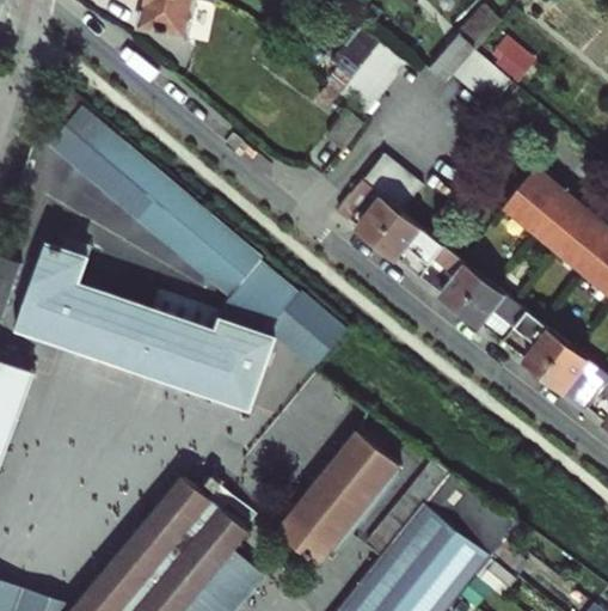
[(191,0),(142,0),(137,28),(184,38),(191,0)]
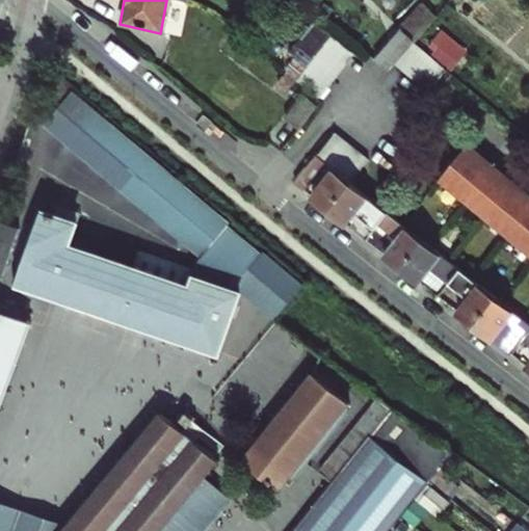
[(449,0),(445,4),(454,11),(464,0),(449,0)]
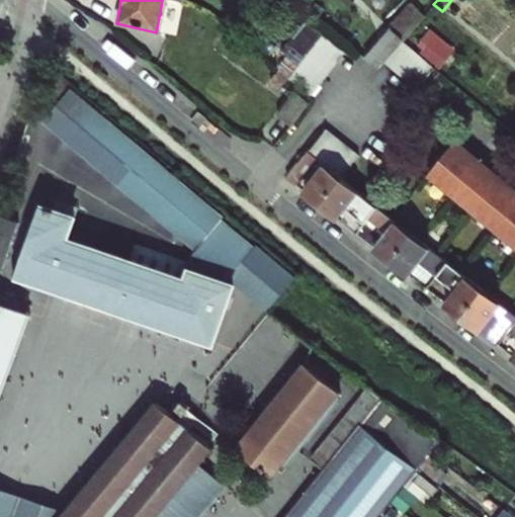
[(362,59),(375,72),(382,64),(401,42),(422,18),(415,8),(400,25),(397,23),(390,30),(388,28),(362,59)]
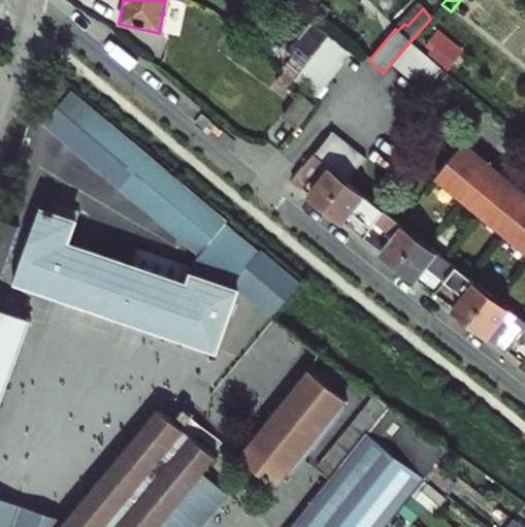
[(353,51),(330,33),(321,44),(301,68),(293,78),(315,96),(334,73),(353,51)]
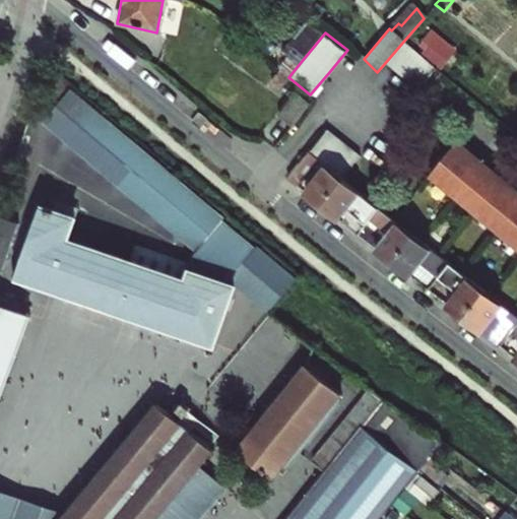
[(435,69),(402,43),(384,64),(417,91),(435,69)]
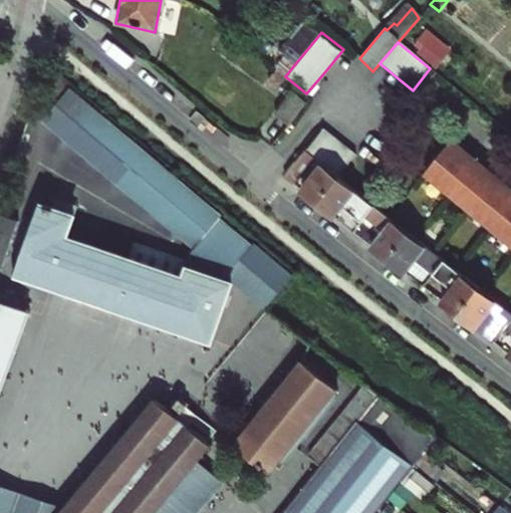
[(275,71),(283,77),(285,76),(293,66),(285,59),(275,71)]
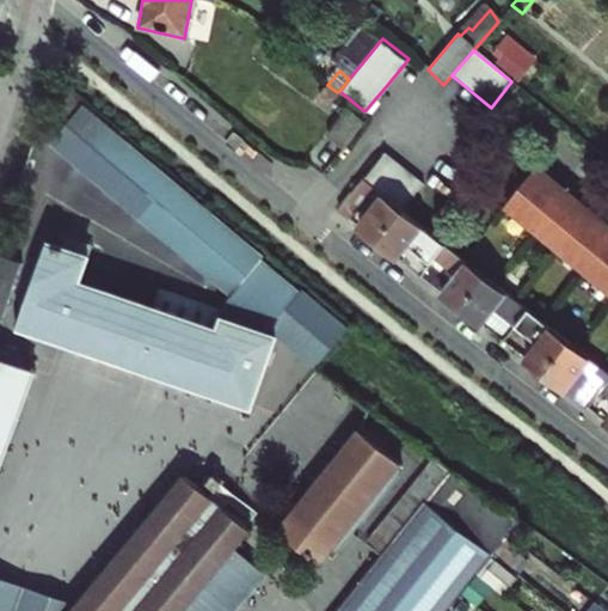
[(337,92),(327,85),(315,98),(326,107),(337,92)]
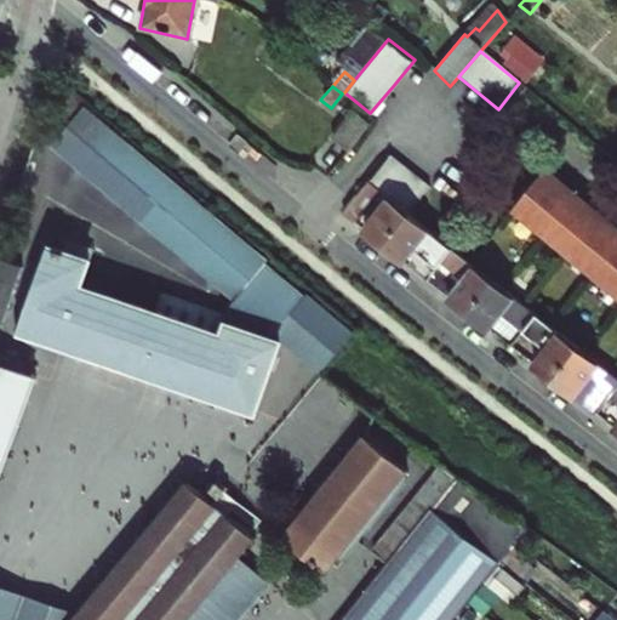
[(256,314),(283,282),(79,111),(51,142),(235,297),(222,313),(159,293),(153,311),(78,286),(86,261),(46,248),(17,330),(253,410),(280,335),(256,314)]
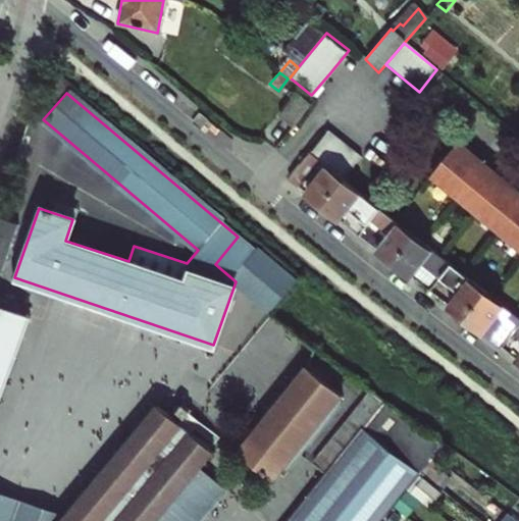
[(291,125),(308,104),(295,93),(276,114),(291,125)]
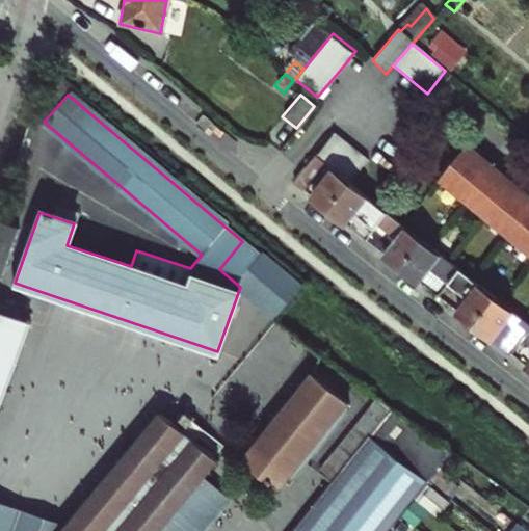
[(367,161),(333,134),(314,157),(348,183),(367,161)]
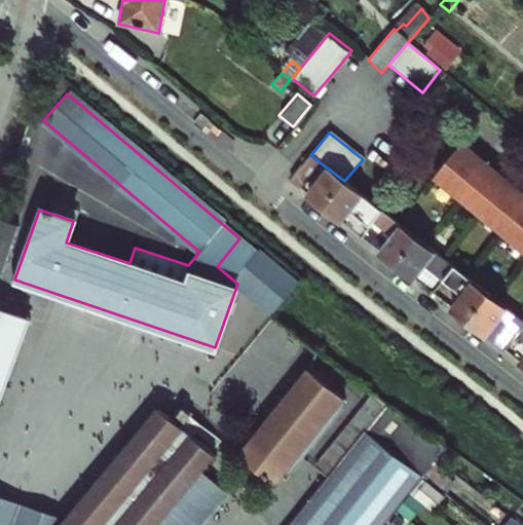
[(522,198),(458,146),(431,181),(455,201),(457,199),(499,234),(498,236),(522,256),(522,198)]
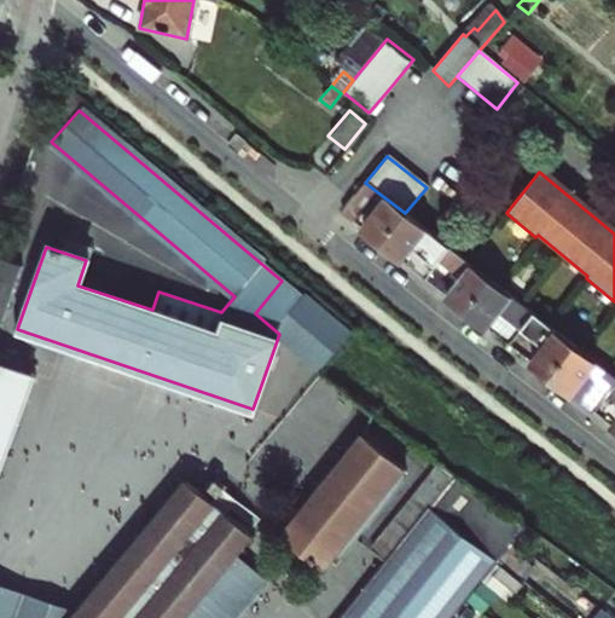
[(381,247),(406,214),(405,213),(365,183),(340,214),(350,223),(364,207),(373,214),(360,230),(381,247)]
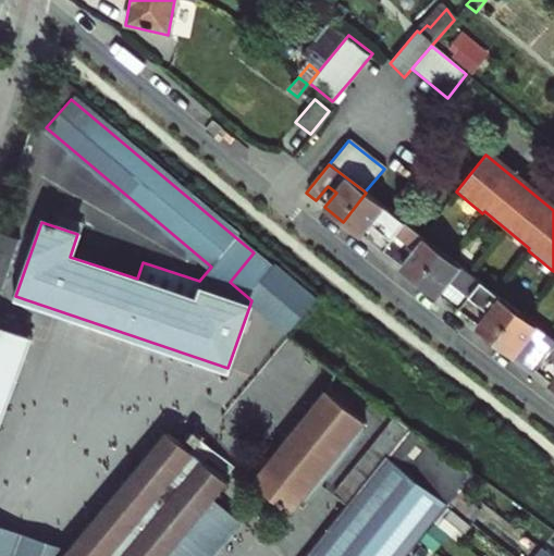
[(366,193),(343,222),(361,235),(383,207),(366,193)]
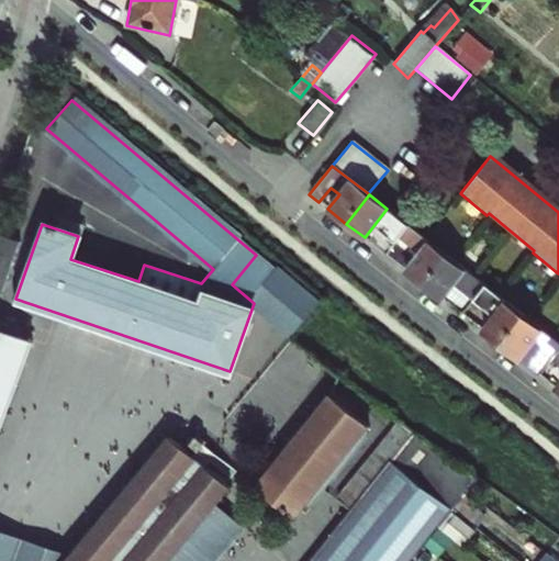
[(407,224),(384,253),(422,283),(445,255),(407,224)]
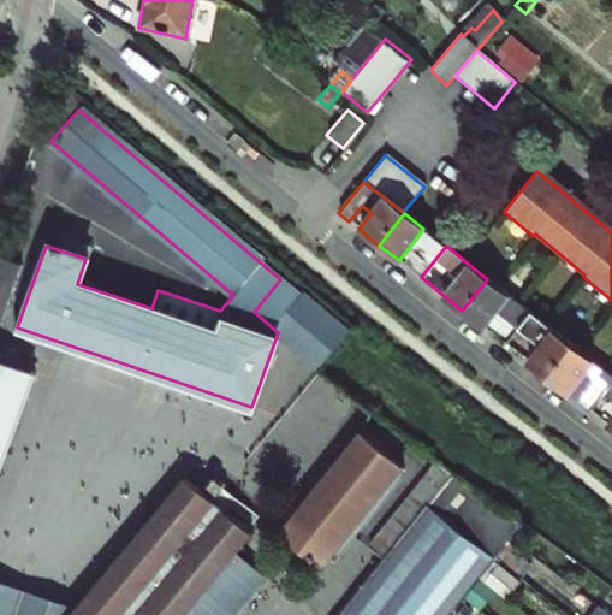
[(19,264),(0,256),(0,321),(19,264)]
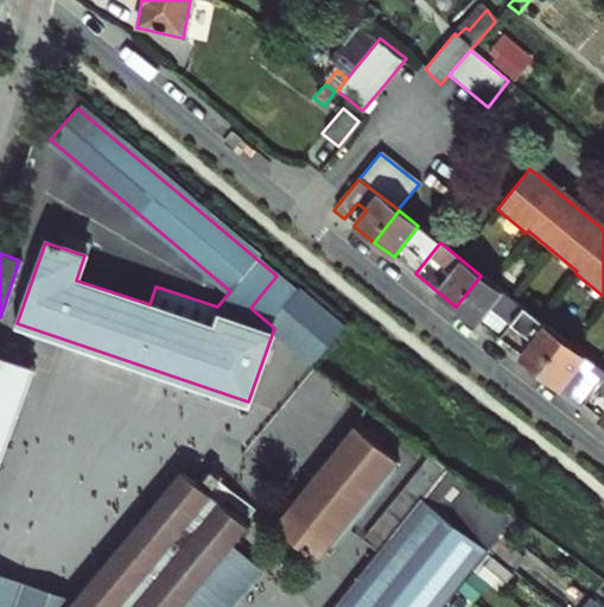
[(341,329),(277,276),(250,308),(274,328),(315,361),(341,329)]
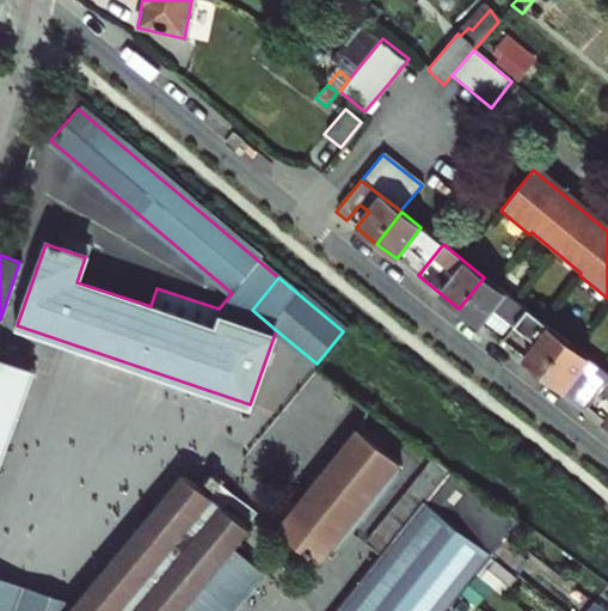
[(484,277),(459,309),(479,323),(492,307),(514,324),(526,310),(484,277)]
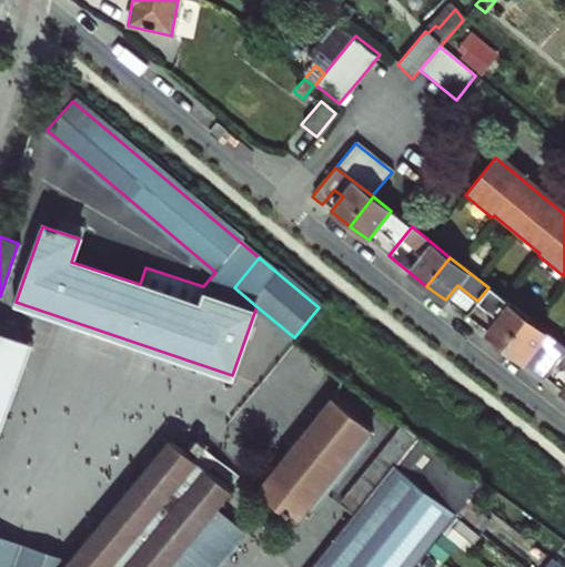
[(477,301),(476,303),(496,319),(486,332),(504,346),(527,319),(488,287),(477,301)]
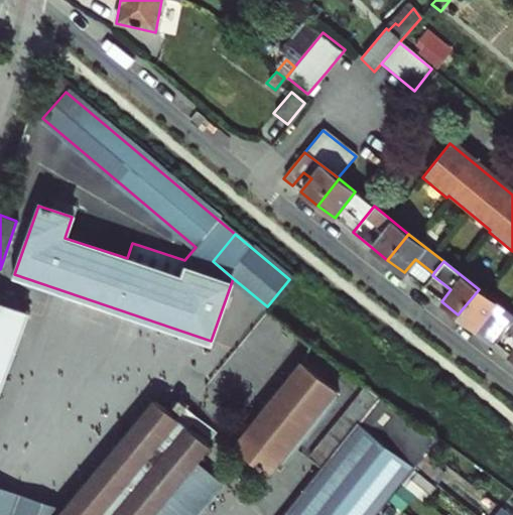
[(512,315),(479,289),(458,314),(493,343),(512,316),(512,315)]
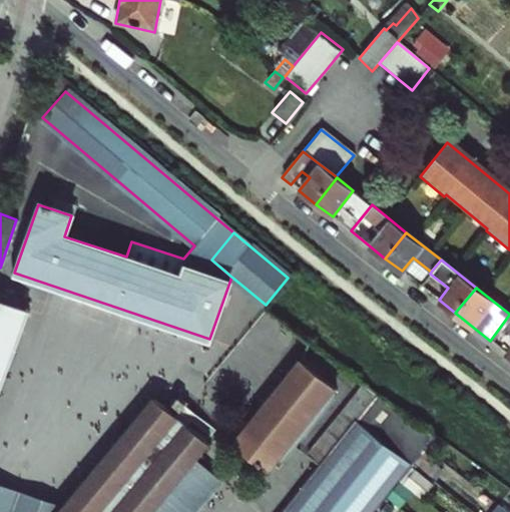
[(0,389),(27,308),(0,298),(0,389)]
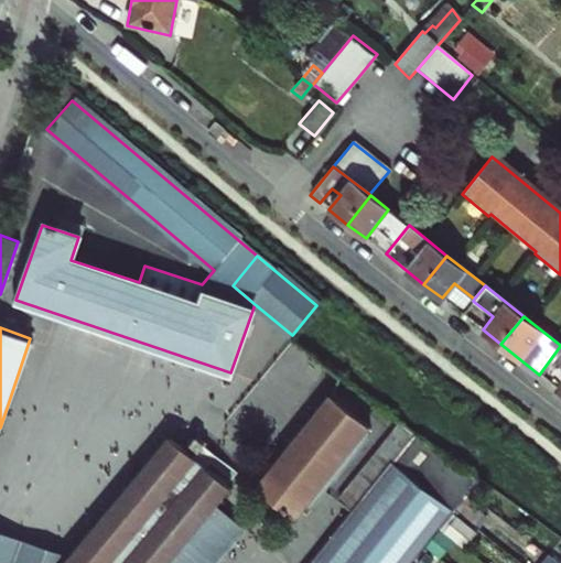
[(560,346),(539,375),(560,391),(560,346)]
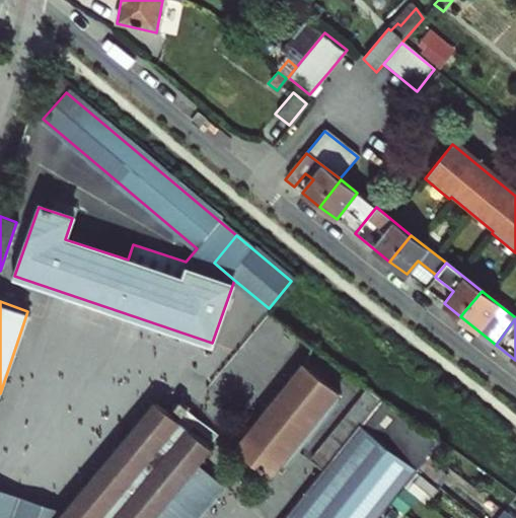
[(271,478),(338,394),(303,366),(235,450),(271,478)]
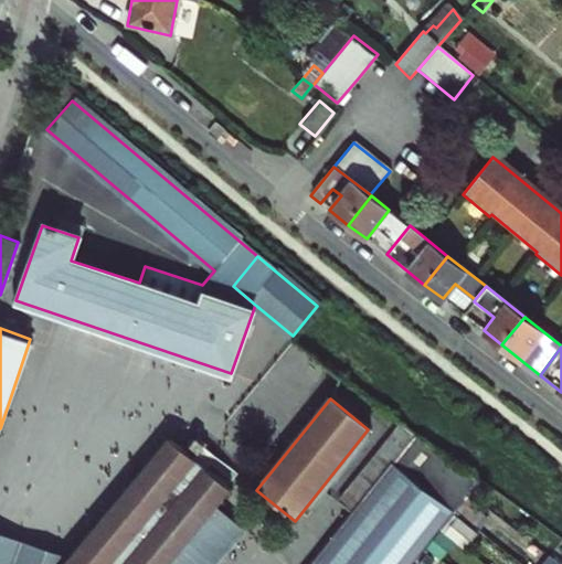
[(401,454),(414,436),(402,426),(314,536),(326,546),(401,454)]
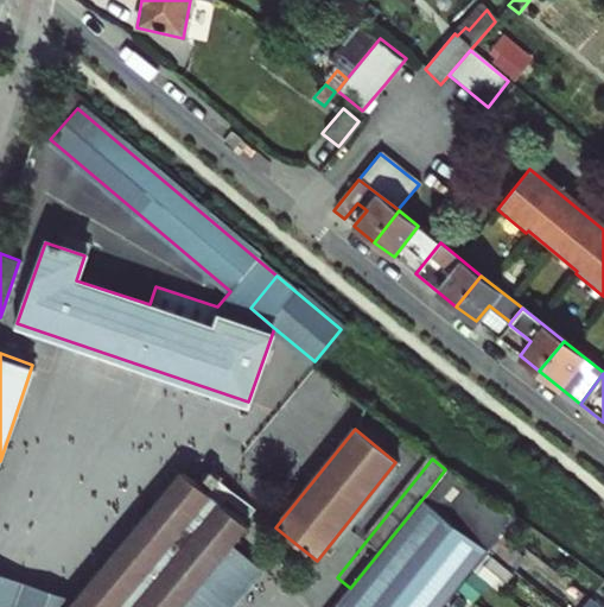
[(217,469),(201,489),(207,493),(209,495),(224,476),(217,469)]
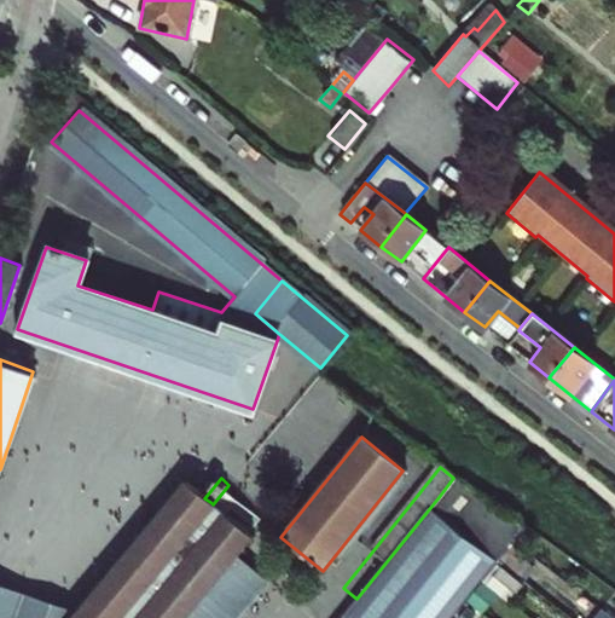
[(523,527),(518,524),(453,478),(439,497),(508,547),(511,543),(523,527)]
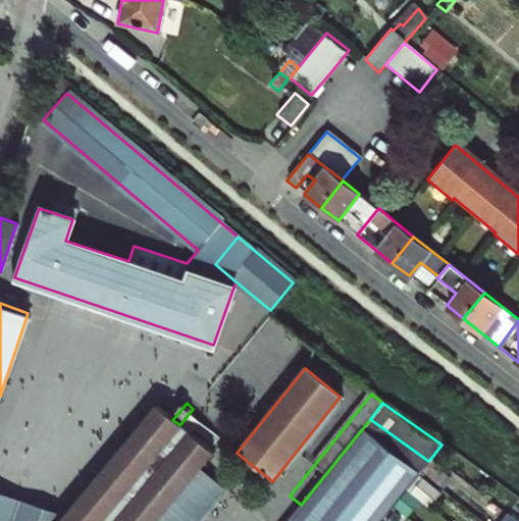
[(64,515),(58,520),(95,520),(115,498),(99,484),(160,409),(155,405),(64,515)]
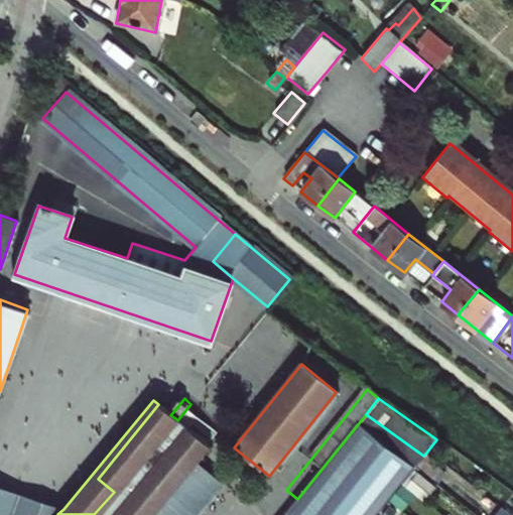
[(98,479),(114,492),(175,418),(170,415),(158,404),(98,479)]
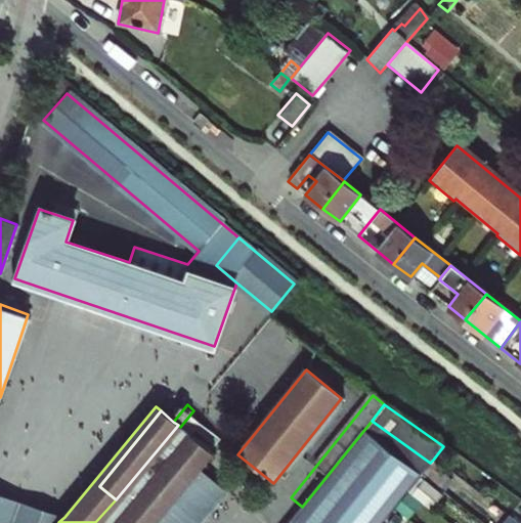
[(372,421),(289,522),(382,522),(406,492),(418,478),(422,474),(429,465),(430,463),(372,421)]
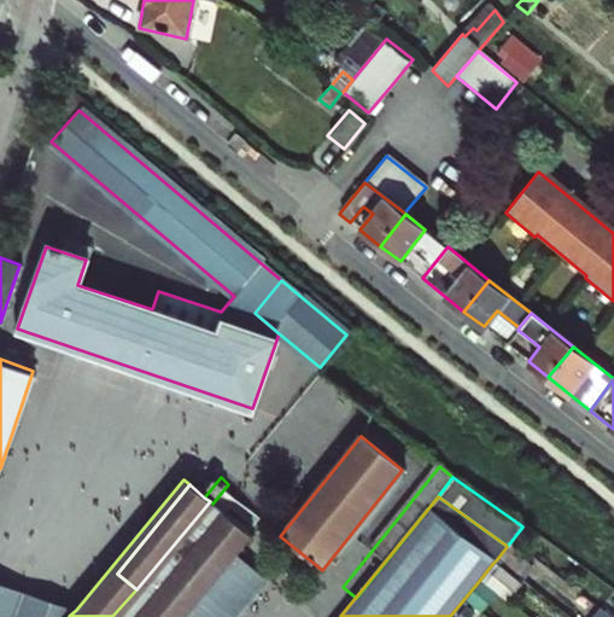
[(185,616),(252,536),(212,504),(210,501),(136,589),(112,616),(185,616)]
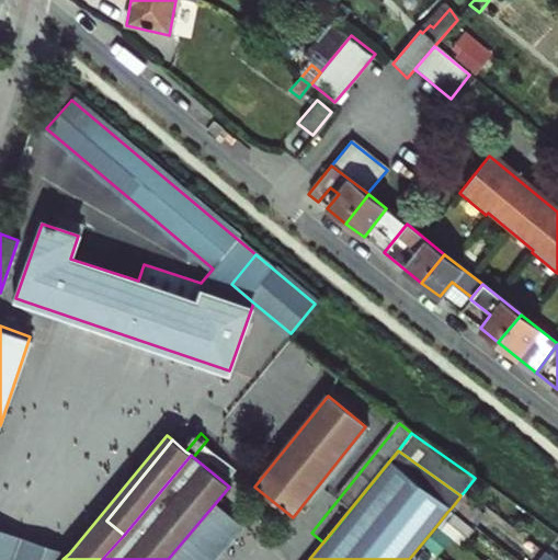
[(481,514),(459,498),(452,507),(474,524),(481,514)]
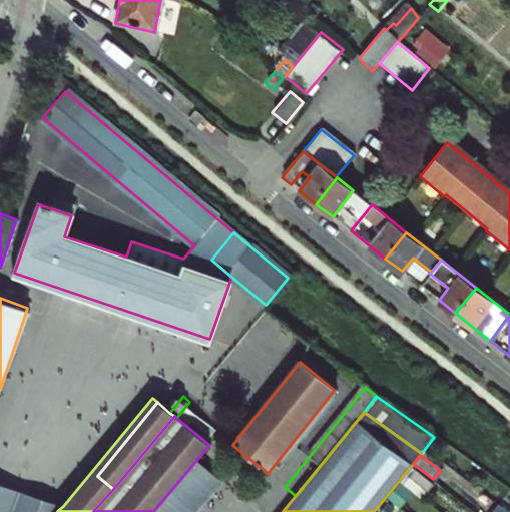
[(398,482),(420,499),(431,485),(409,468),(398,482)]
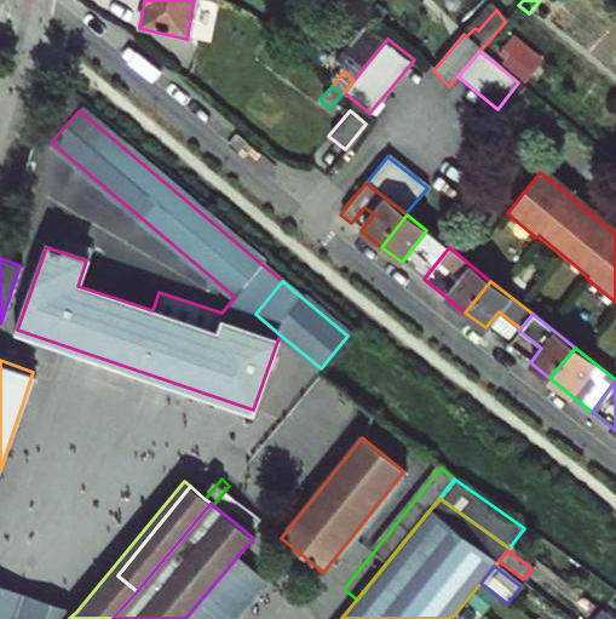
[(69,618),(76,612),(0,584),(0,618),(69,618)]
